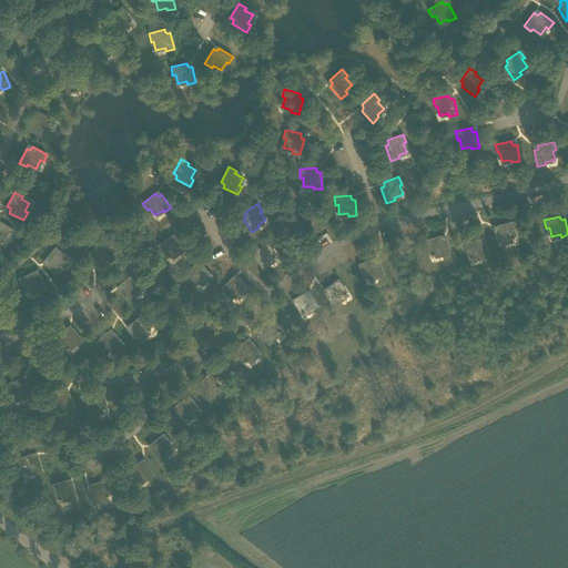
[(0,242),(2,244),(8,236),(10,237),(14,230),(0,222),(0,242)]
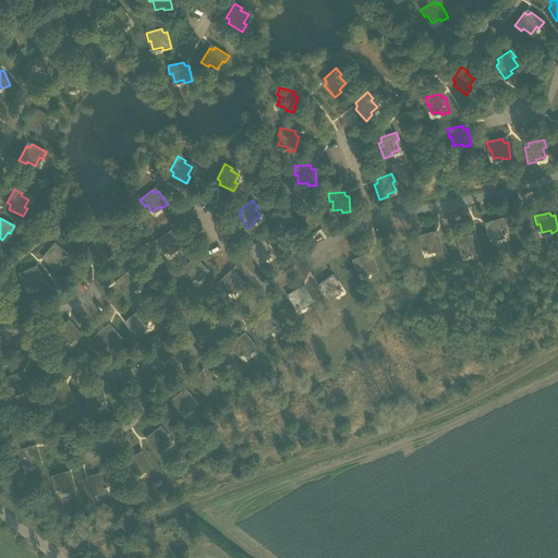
[(485,227),(489,243),(498,241),(497,238),(506,235),(504,227),(506,226),(504,218),(488,222),(489,225),(488,227),(485,227)]
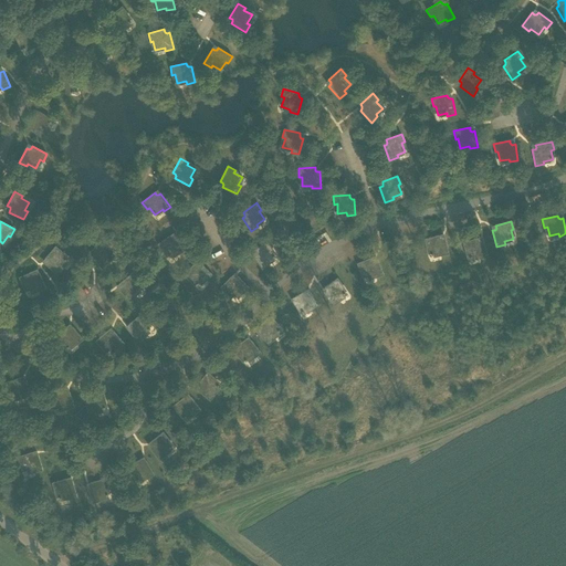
[(173,238),(171,236),(157,244),(163,252),(165,250),(170,258),(177,252),(179,255),(186,250),(177,237),(175,238),(173,238)]
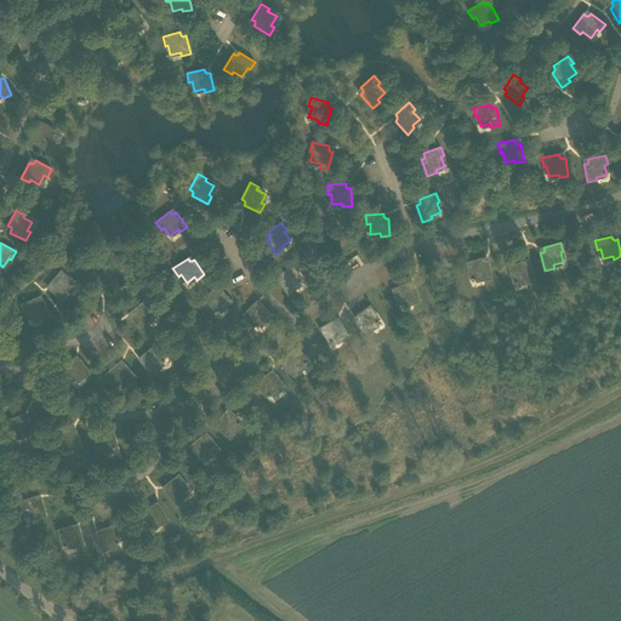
[(466,262),(467,272),(471,271),(473,280),(483,278),(484,281),(493,279),(489,262),(485,262),(483,261),(483,258),(466,262)]
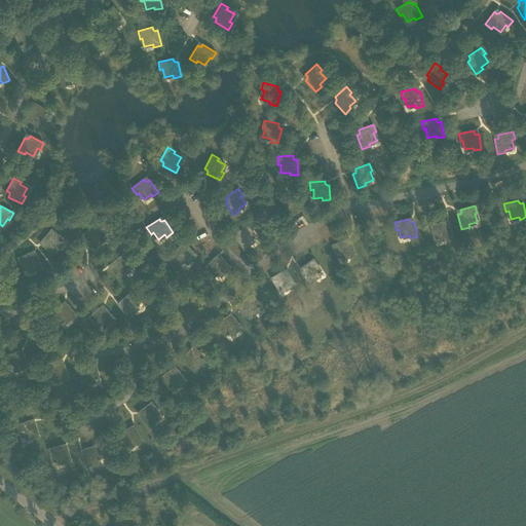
[(445,221),(429,225),(433,233),(435,232),(437,240),(445,238),(446,240),(453,238),(450,224),(447,225),(445,224),(445,221)]
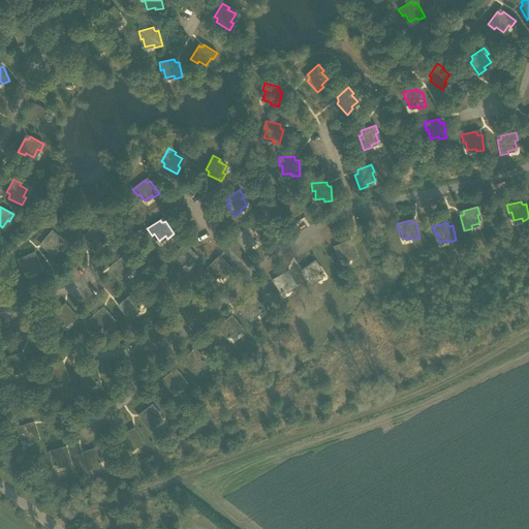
[(88,238),(86,240),(95,251),(101,246),(99,244),(106,239),(100,231),(102,230),(97,224),(86,234),(88,236),(88,238)]
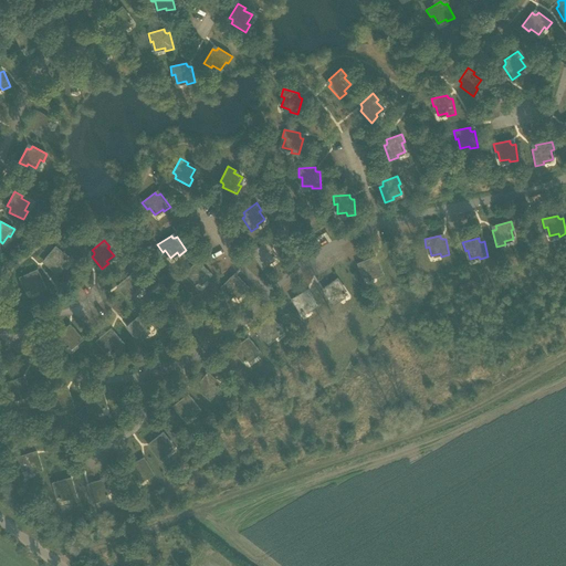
[(255,254),(253,257),(262,270),(270,265),(268,262),(275,258),(270,250),(272,248),(268,241),(254,250),(255,252),(255,254)]
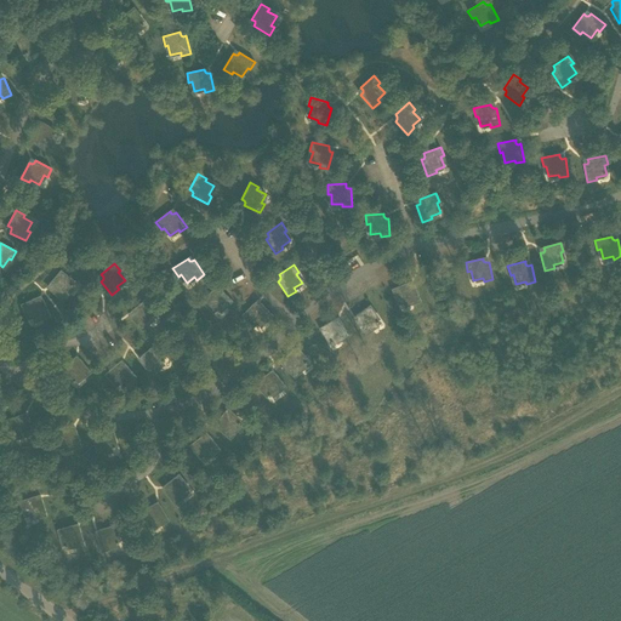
[(61,271),(50,284),(51,286),(52,289),(50,291),(63,302),(69,295),(67,294),(74,285),(66,279),(68,277),(61,271)]
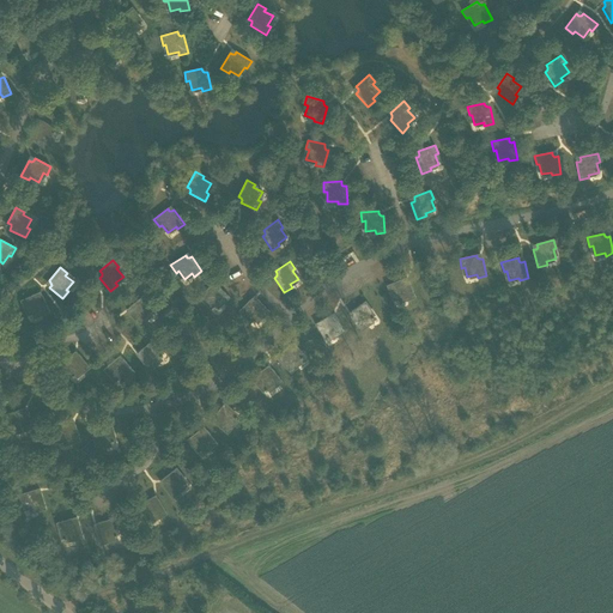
[(387,286),(390,295),(393,293),(396,303),(406,298),(407,302),(416,298),(408,281),(406,283),(404,281),(402,279),(387,286)]
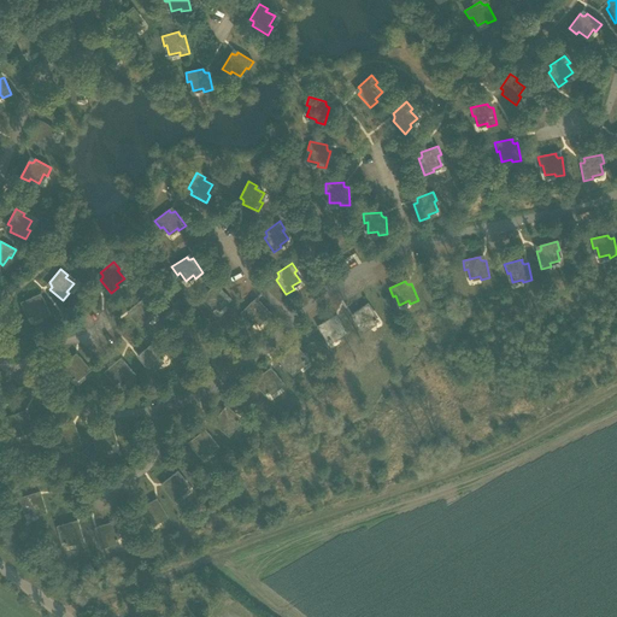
[(212,287),(200,300),(206,306),(209,304),(216,311),(223,304),(225,306),(231,300),(218,287),(217,289),(215,289),(212,287)]
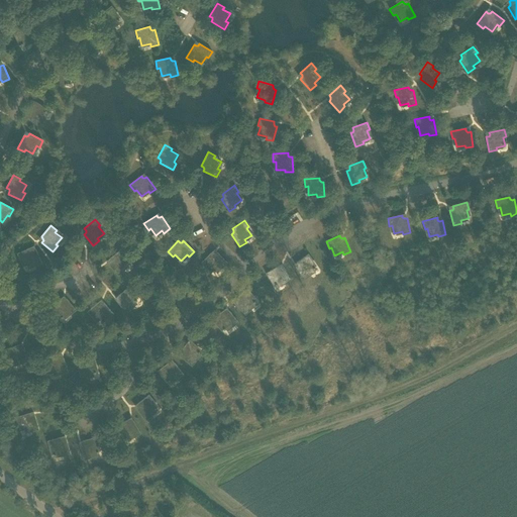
[(30,247),(17,253),(20,261),(22,260),(26,268),(34,265),(35,267),(42,264),(36,249),(33,250),(31,250),(30,247)]
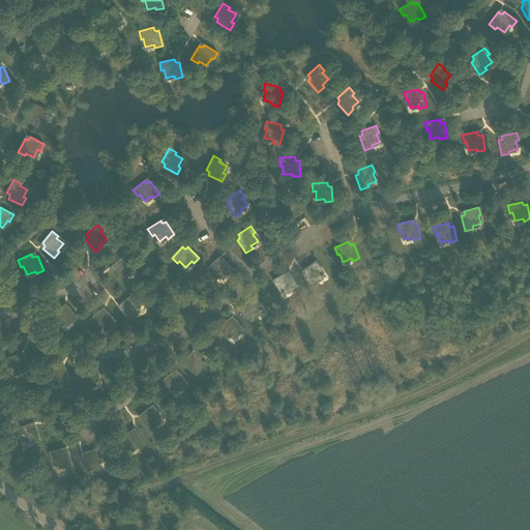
[(124,256),(112,265),(114,267),(114,269),(112,271),(121,283),(127,277),(125,275),(133,270),(126,264),(128,262),(124,256)]
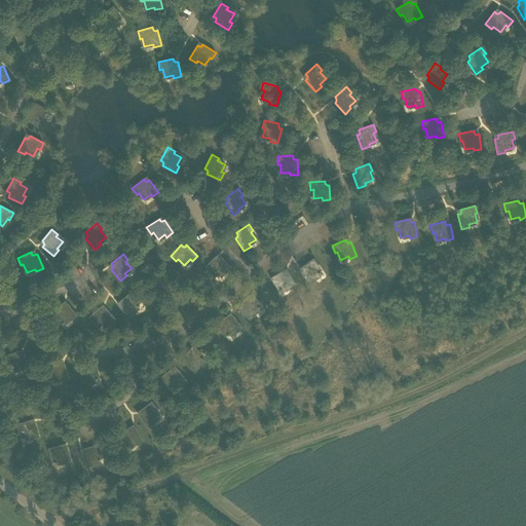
[(217,259),(216,257),(204,268),(210,273),(212,271),(218,277),(224,271),(226,273),(231,268),(221,257),(219,259),(217,259)]
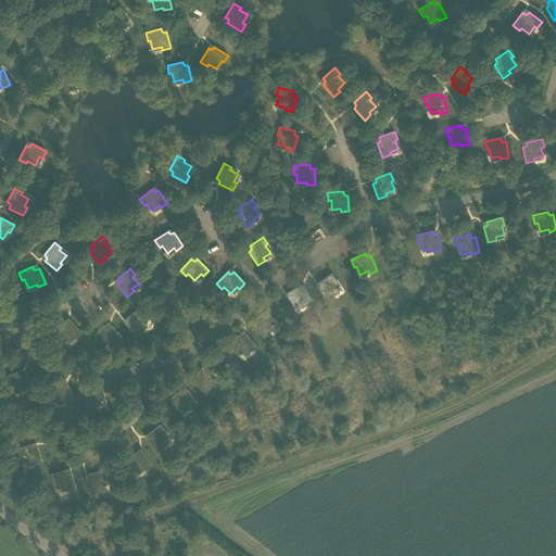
[(317,289),(327,302),(333,297),(332,294),(340,289),(335,281),(337,280),(331,274),(318,282),(320,285),(319,287),(317,289)]
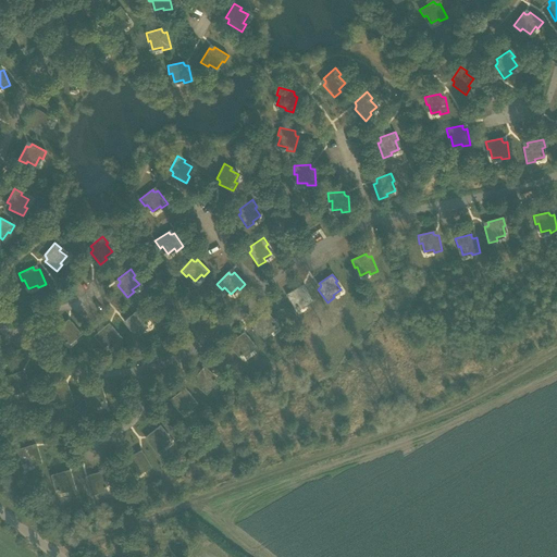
[(300,286),(286,295),(291,301),(293,300),(297,308),(306,304),(307,306),(314,302),(306,288),(304,289),(301,288),(300,286)]
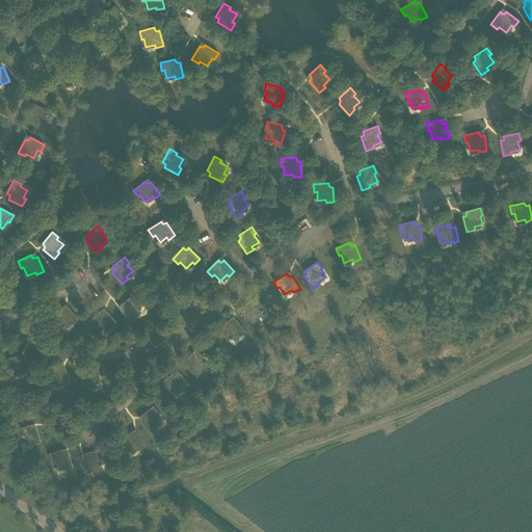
[(133,295),(121,306),(123,307),(123,309),(121,311),(130,322),(136,317),(135,315),(141,310),(136,303),(138,301),(133,295)]
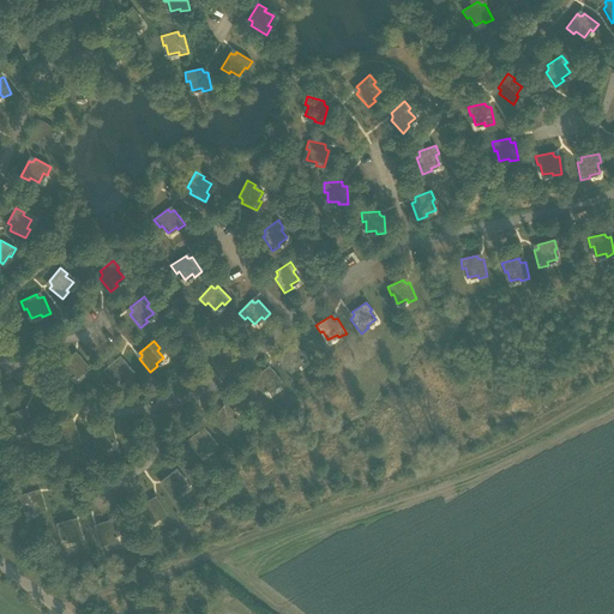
[(294,343),(281,355),(282,356),(282,359),(280,361),(292,374),(299,368),(296,366),(304,360),(298,351),(300,350),(294,343)]
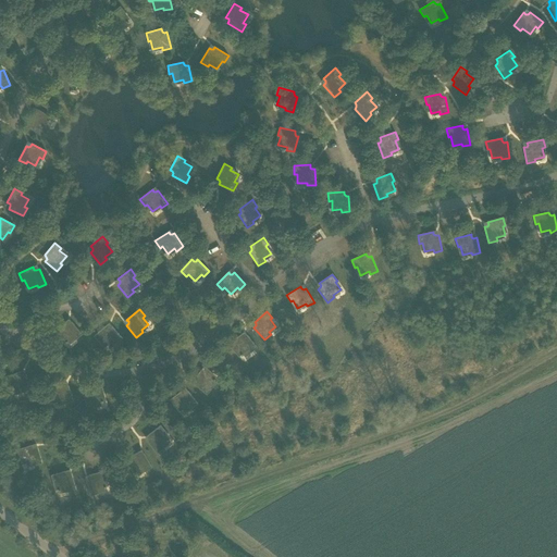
[(66,322),(53,332),(59,338),(61,336),(67,344),(74,337),(76,339),(82,334),(72,322),(70,324),(67,323),(66,322)]
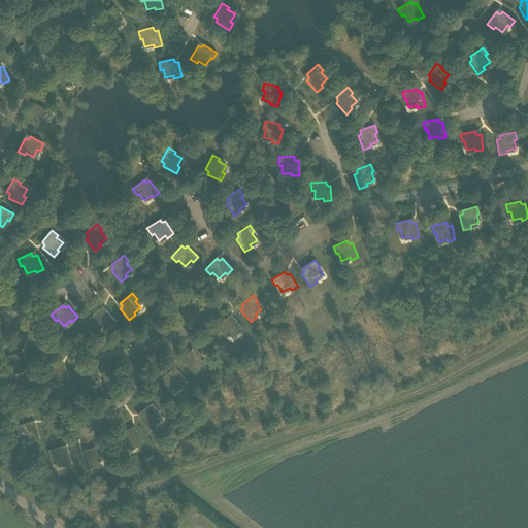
[(100,308),(89,319),(94,325),(96,323),(102,330),(108,324),(110,326),(117,321),(106,309),(104,310),(102,310),(100,308)]
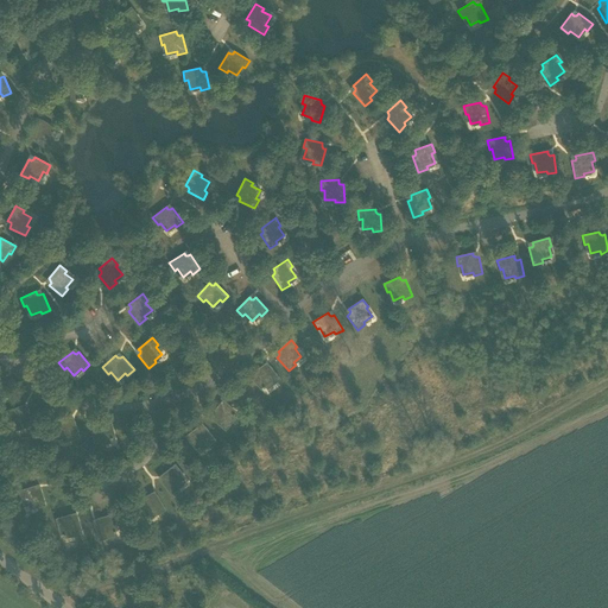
[(264,365),(249,377),(255,384),(258,381),(264,390),(272,382),(273,385),(280,379),(270,366),(267,367),(265,367),(264,365)]
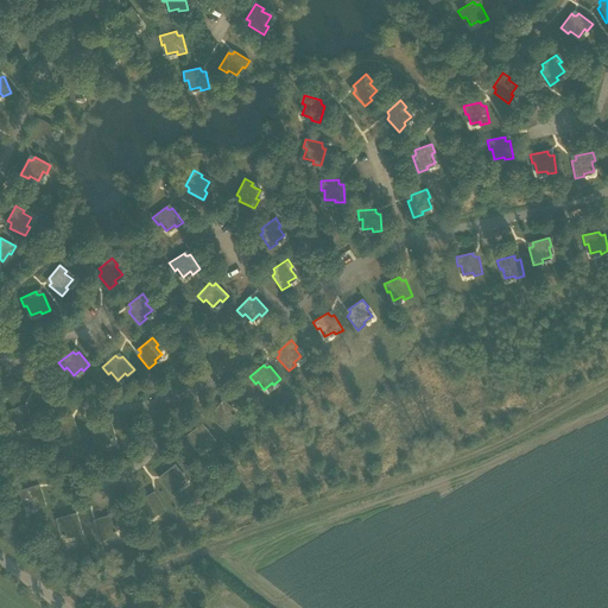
[(223,400),(211,413),(214,415),(214,418),(213,419),(226,431),(232,424),(229,422),(235,415),(228,407),(230,405),(223,400)]
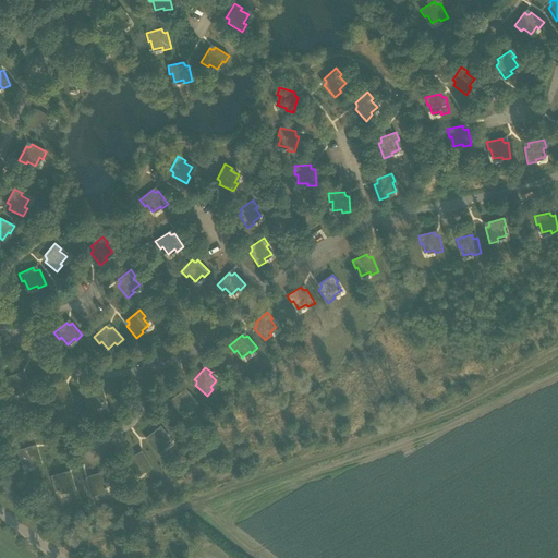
[(21,373),(5,377),(8,385),(11,385),(13,393),(22,390),(23,393),(31,390),(26,375),(24,376),(22,375),(21,373)]
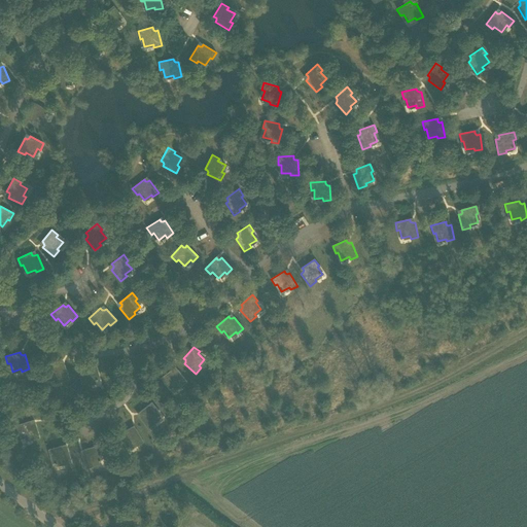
[(60,362),(45,367),(47,375),(50,374),(53,382),(61,380),(62,382),(69,380),(65,365),(63,365),(61,364),(60,362)]
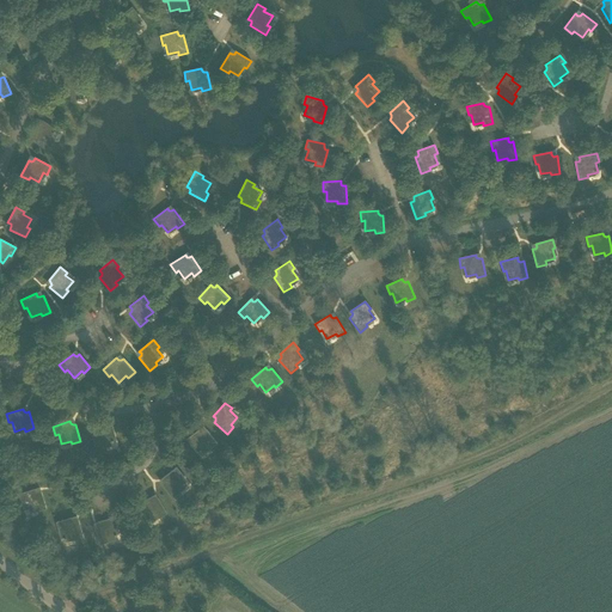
[(95,433),(92,434),(97,451),(105,448),(104,445),(114,442),(111,433),(115,432),(111,423),(95,428),(96,430),(95,433)]
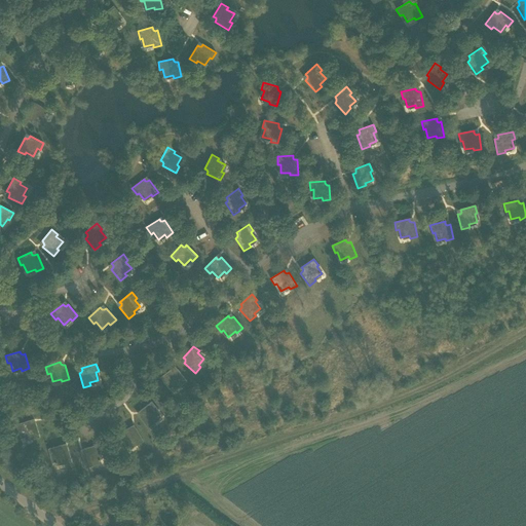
[(172,369),(160,378),(164,384),(166,382),(172,389),(179,384),(181,386),(187,381),(178,369),(176,371),(174,371),(172,369)]
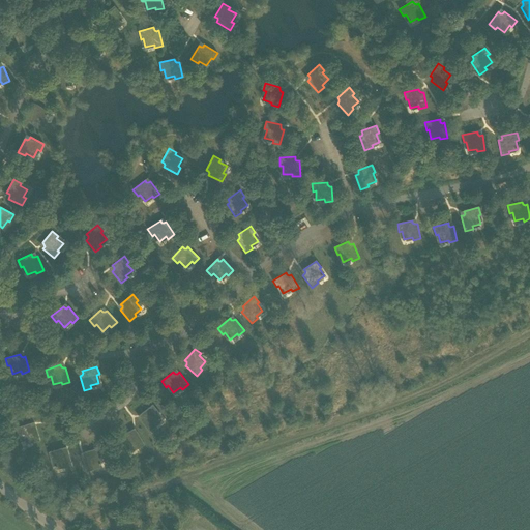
[(142,418),(140,419),(150,432),(156,427),(154,424),(162,419),(155,412),(157,411),(153,405),(141,414),(142,416),(142,418)]
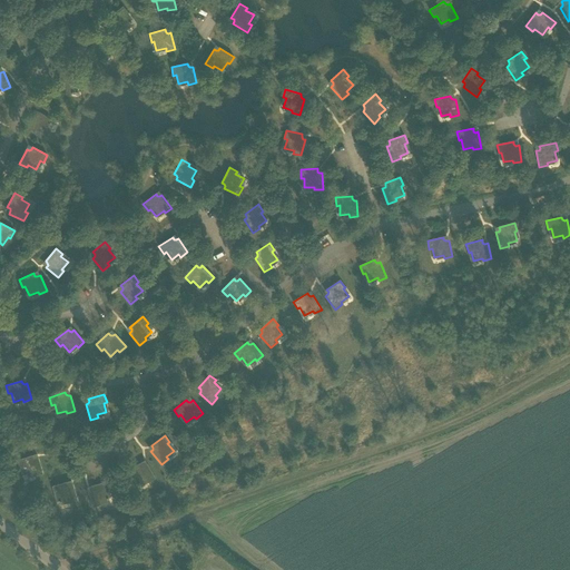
[(35,458),(33,455),(18,460),(20,469),(22,468),(26,477),(35,473),(36,477),(43,474),(39,458),(36,459),(35,458)]
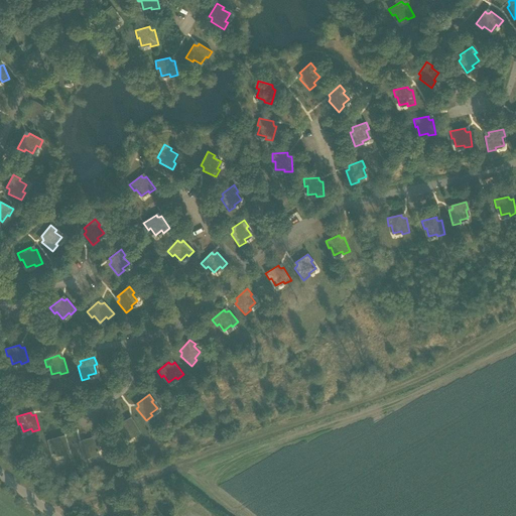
[(115,426),(119,433),(121,431),(126,439),(133,434),(134,437),(141,433),(133,420),(131,421),(129,421),(128,419),(115,426)]
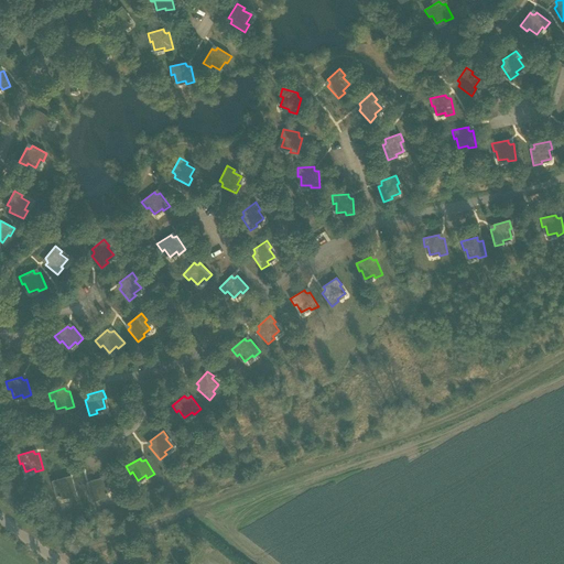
[(67,477),(52,481),(54,489),(56,489),(60,498),(68,495),(69,498),(77,496),(73,479),(71,480),(68,479),(67,477)]
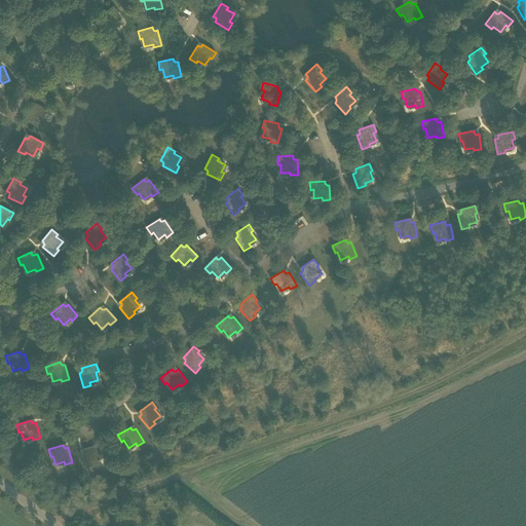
[(81,454),(85,468),(94,466),(92,463),(101,461),(99,453),(101,452),(99,445),(84,449),(84,451),(83,453),(81,454)]
